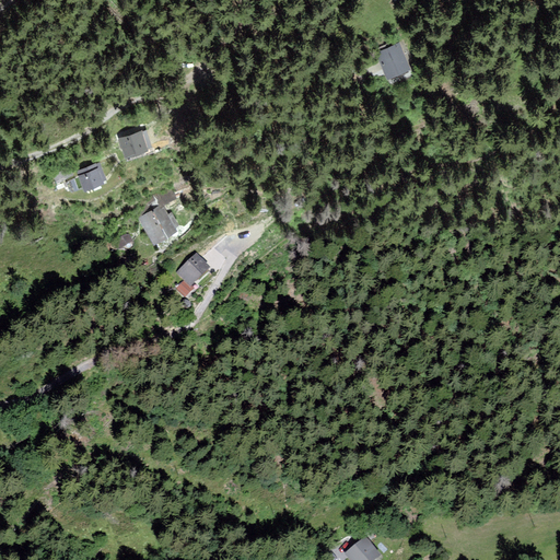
[(399,43),(376,53),(387,80),(410,70),(399,43)]
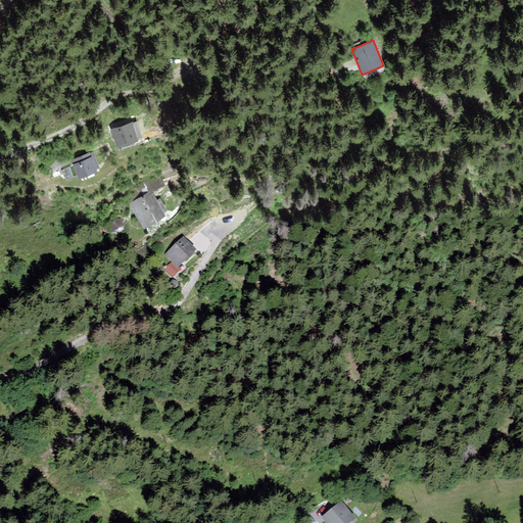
[(131,123),(110,129),(115,146),(122,149),(137,145),(131,123)]
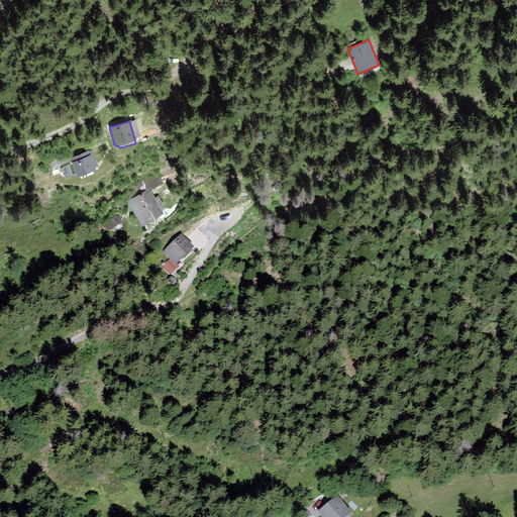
[(91,150),(72,158),(80,178),(99,171),(91,150)]
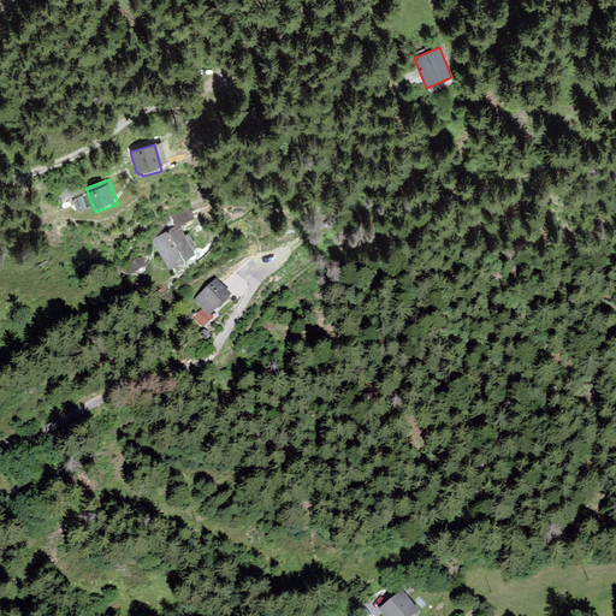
[(179,223),(153,237),(171,271),(197,256),(179,223)]
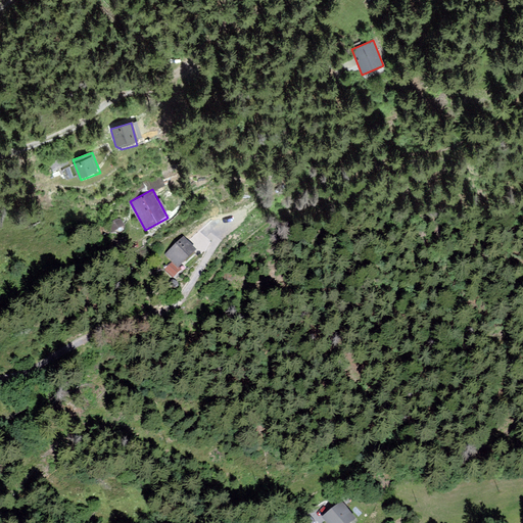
[(183,237),(164,254),(177,268),(195,249),(183,237)]
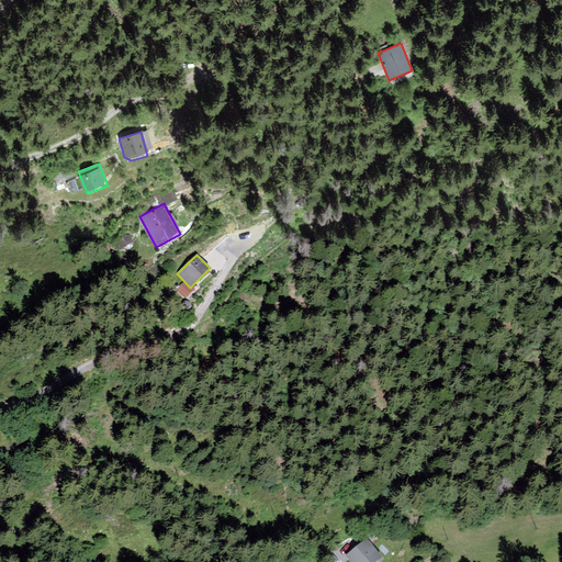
[(385,561),(390,559),(371,539),(352,557),(357,561),(385,561)]
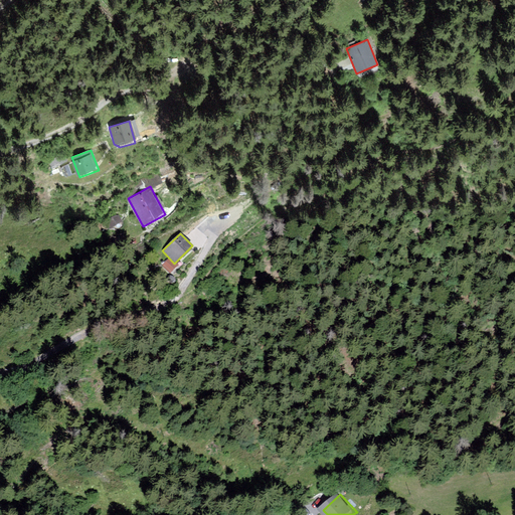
All buildings are outlined.
